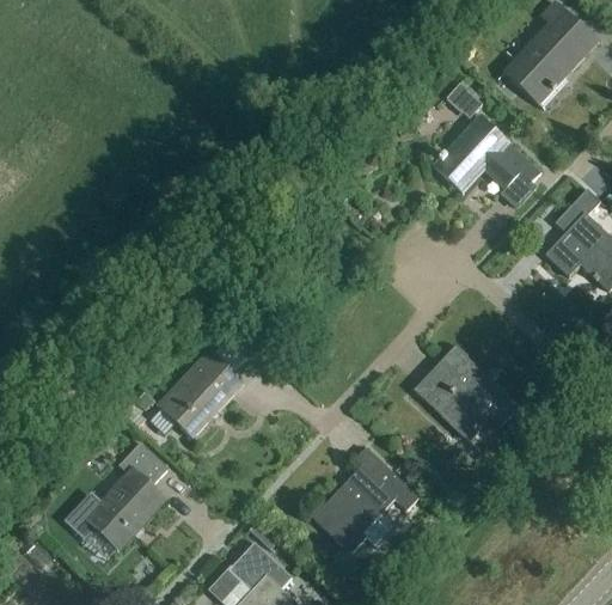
[(549,22),(502,71),(538,103),(551,89),(552,91),(556,87),(555,85),(563,75),(565,78),(599,42),(555,0),(540,14),(549,22)]
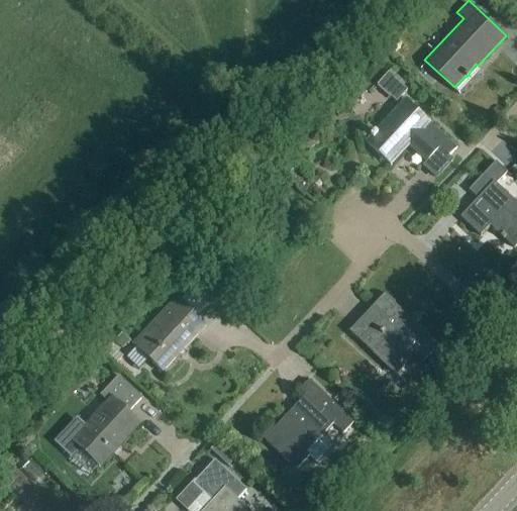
[(407,87),(388,70),(377,82),(391,95),(393,92),(398,96),(407,87)]
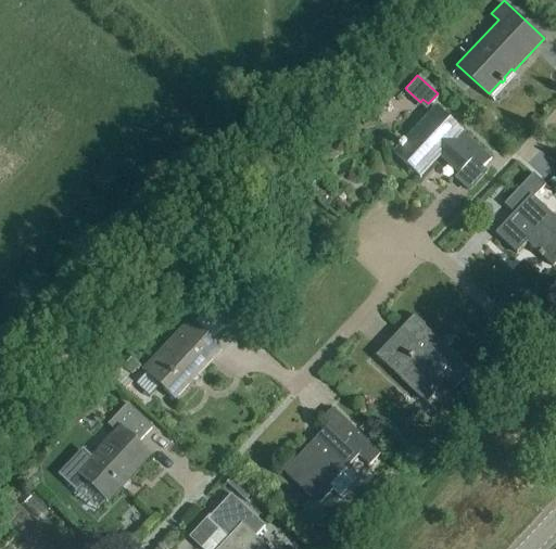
[(400,143),(393,150),(419,174),(440,152),(459,170),(464,165),(474,174),(491,154),(463,128),(437,103),(404,138),(403,137),(399,142),(400,143)]
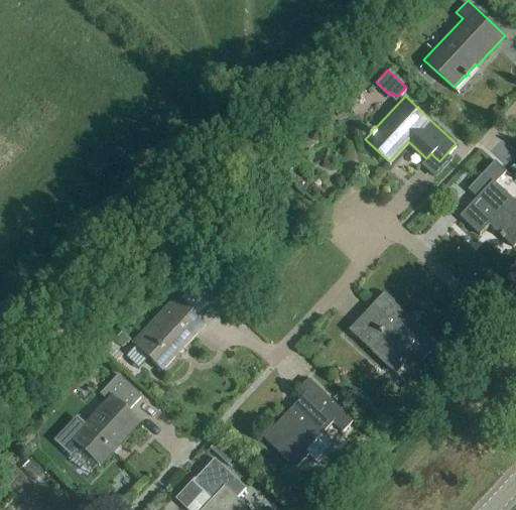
[(477,196),(460,214),(479,232),(480,232),(480,231),(489,222),(500,232),(499,233),(502,236),(503,235),(513,244),(515,240),(515,200),(493,178),(504,167),(494,158),(468,186),(477,196)]
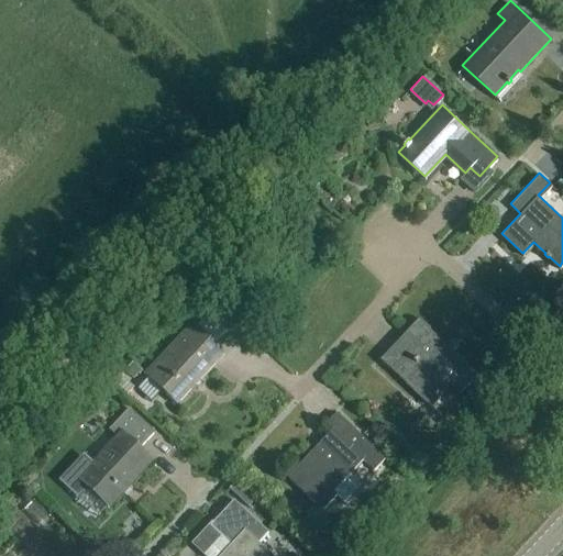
[(382,357),(429,402),(451,379),(462,389),(477,373),(418,318),(382,357)]
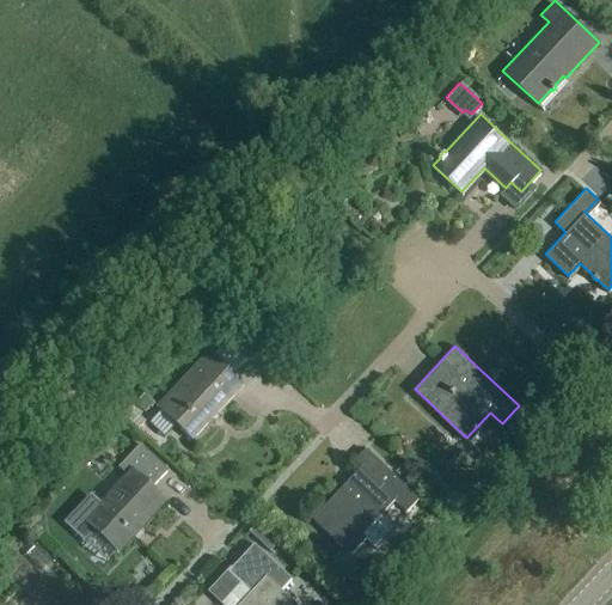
[(161,405),(148,420),(163,433),(176,420),(193,435),(244,382),(233,371),(213,352),(210,349),(183,379),(159,403),(161,405)]
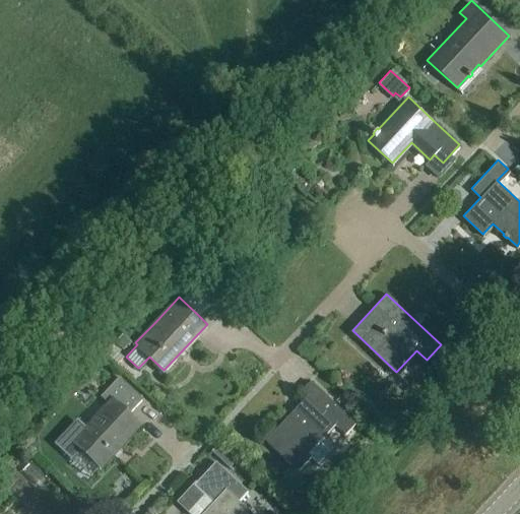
[(122,333),(116,340),(123,346),(129,339),(122,333)]
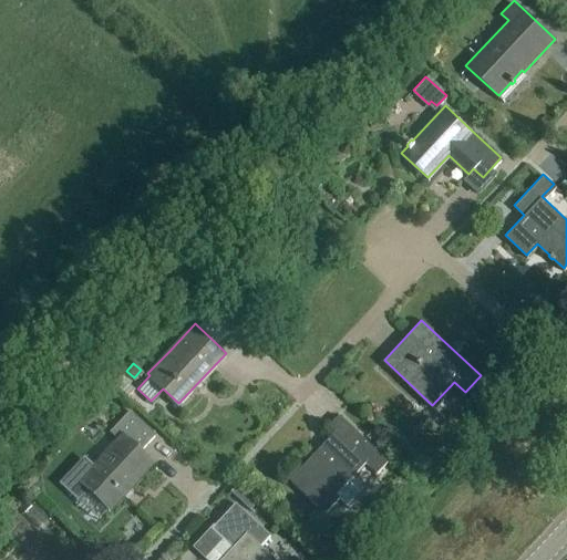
[(95,463),(93,464),(84,455),(62,478),(79,494),(88,484),(110,505),(153,459),(141,448),(157,432),(131,406),(111,428),(120,437),(95,463)]
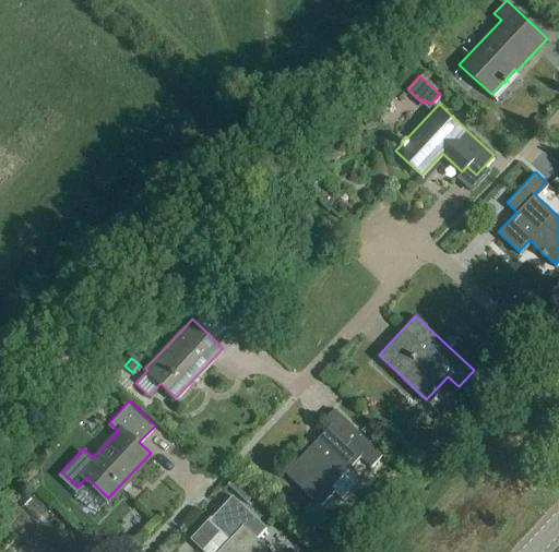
[(286,470),(320,503),(321,503),(334,489),(341,495),(357,478),(346,468),(359,454),(371,465),(382,452),(334,407),(324,417),(331,422),(286,470)]
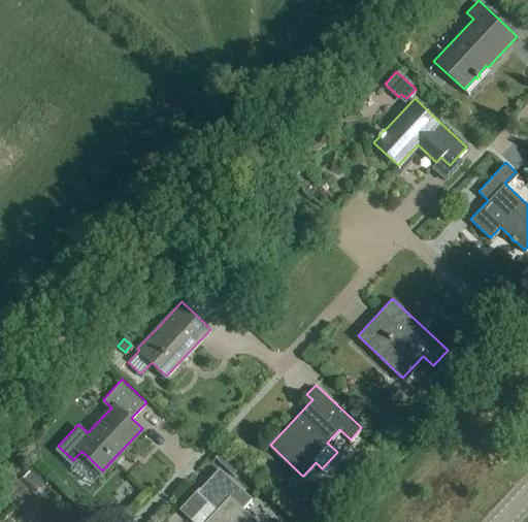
[(216,456),(230,469),(236,462),(222,449),(216,456)]
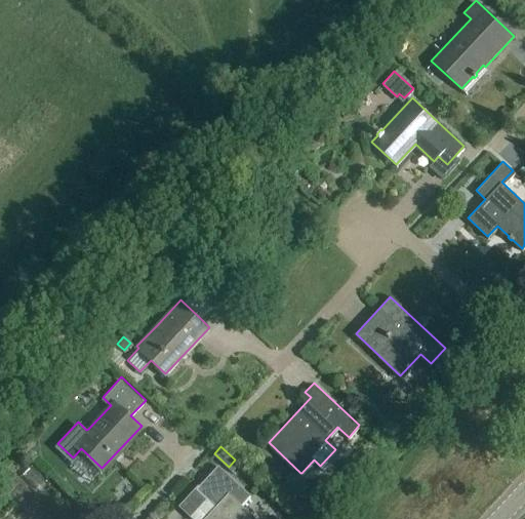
[(215,506),(202,518),(257,518),(241,504),(250,493),(218,464),(197,485),(178,504),(190,515),(206,496),(215,506)]
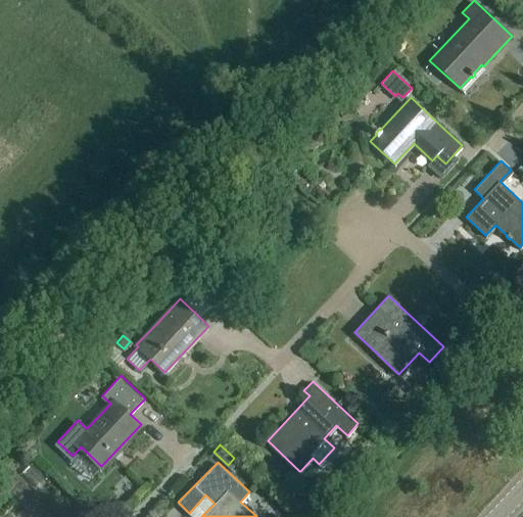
[(303,508),(303,502),(299,498),(293,501),(293,506),(297,510),(303,508)]
